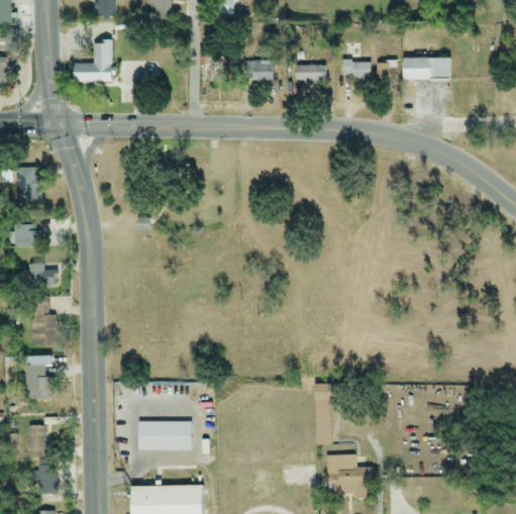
[(0,0),(0,23),(11,23),(10,0),(0,0)]
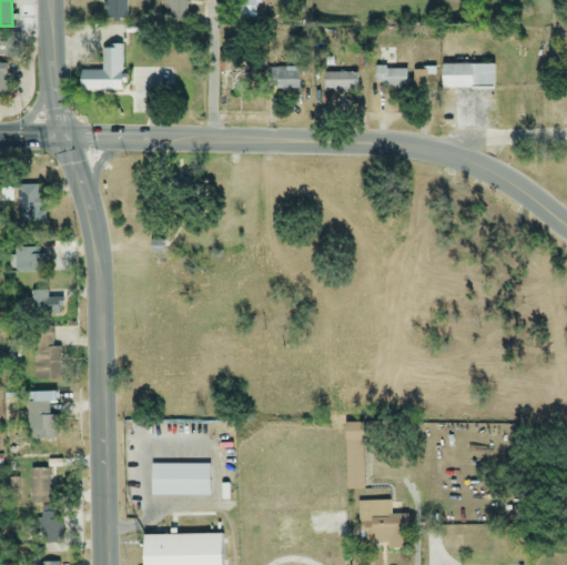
[(190,20),(189,0),(168,0),(168,20),(190,20)]
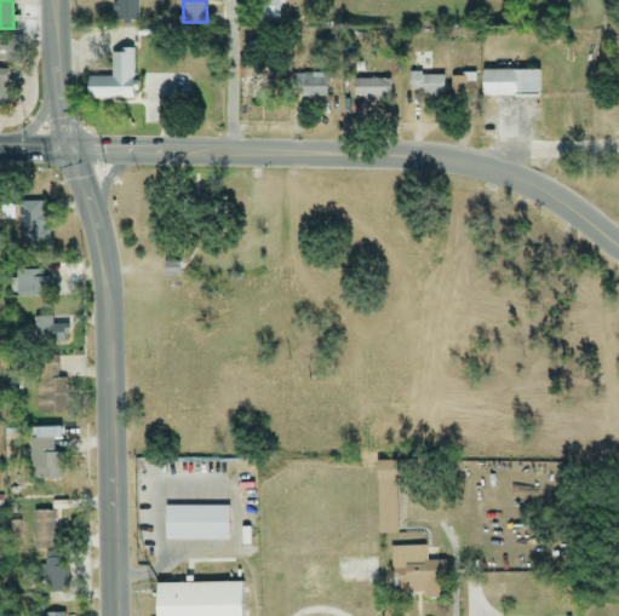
[(263,0),(263,17),(284,17),(284,0),(263,0)]
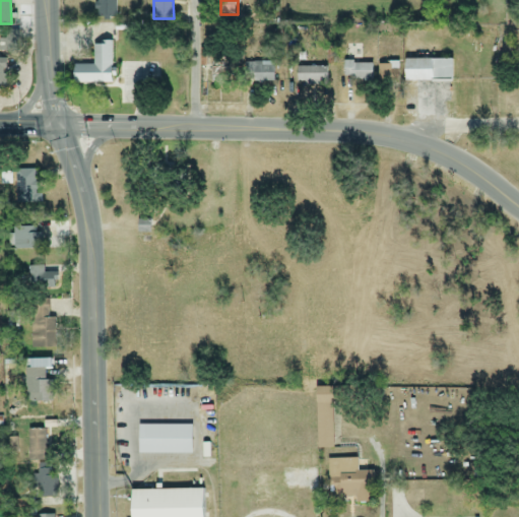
[(112,39),(95,39),(95,62),(73,62),(73,81),(112,81),(112,39)]
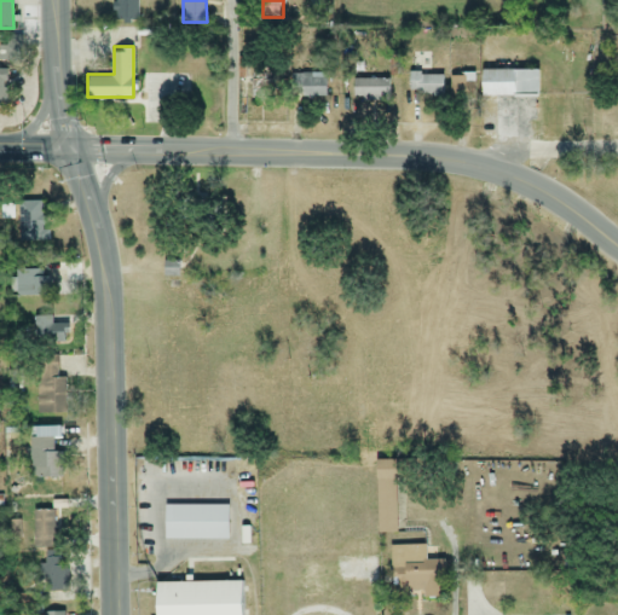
[(538,68),(481,68),(481,96),(538,96),(538,68)]
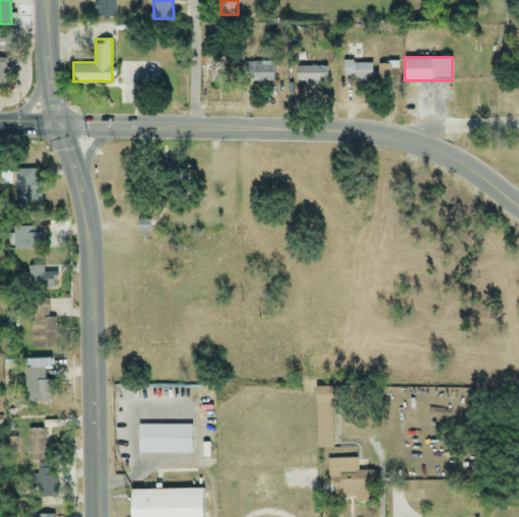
[(254,80),(274,80),(274,60),(246,60),(246,69),(254,69),(254,80)]
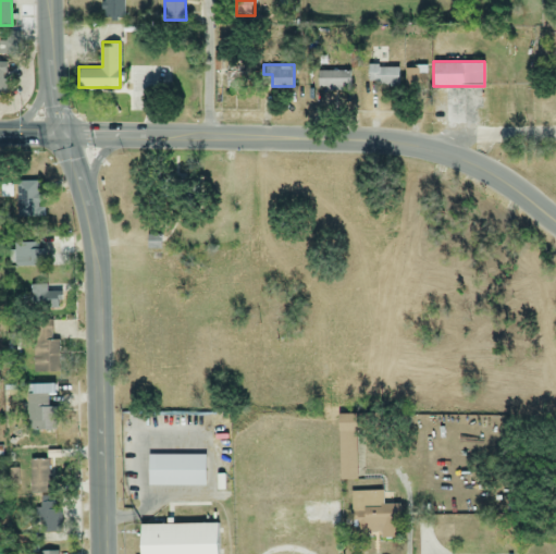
[(399,85),(400,65),(369,64),(368,84),(399,85)]
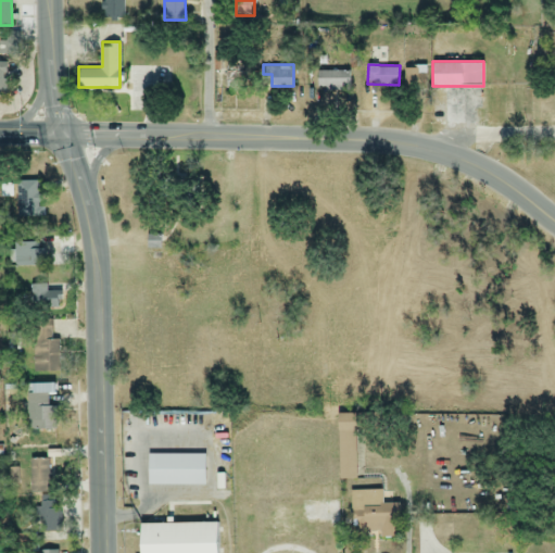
[(427,64),(406,64),(406,85),(427,85),(427,64)]
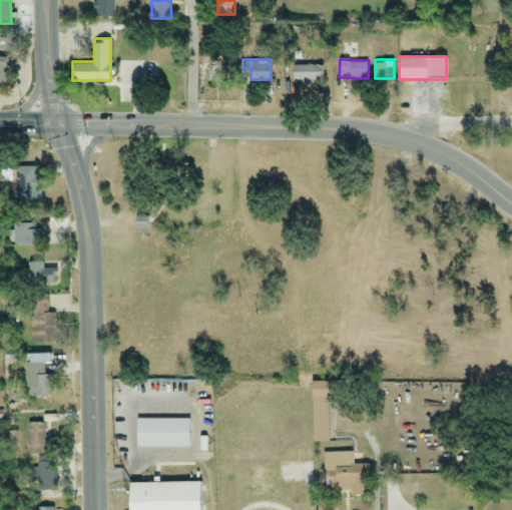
[(226,63),(206,63),(206,83),(226,83),(226,63)]
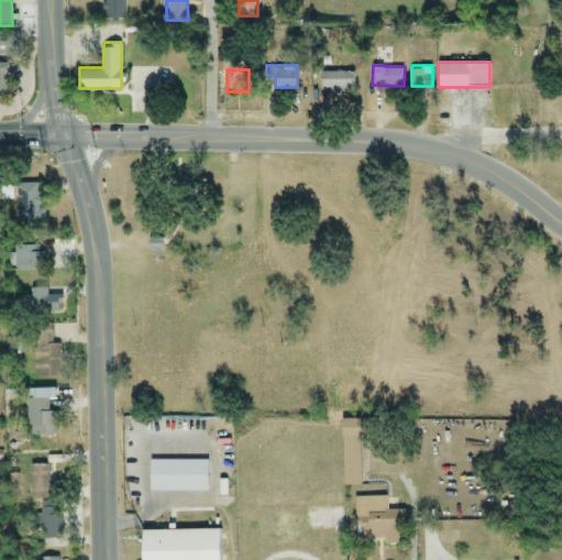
[(354,69),(321,69),(321,89),(354,89),(354,69)]
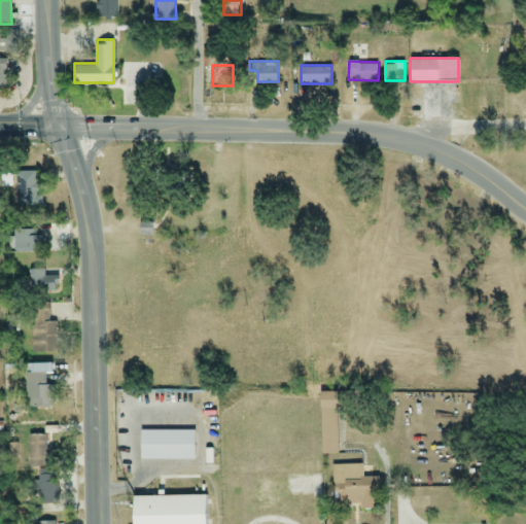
[(37,170),(16,170),(16,204),(42,204),(42,193),(37,193),(37,170)]
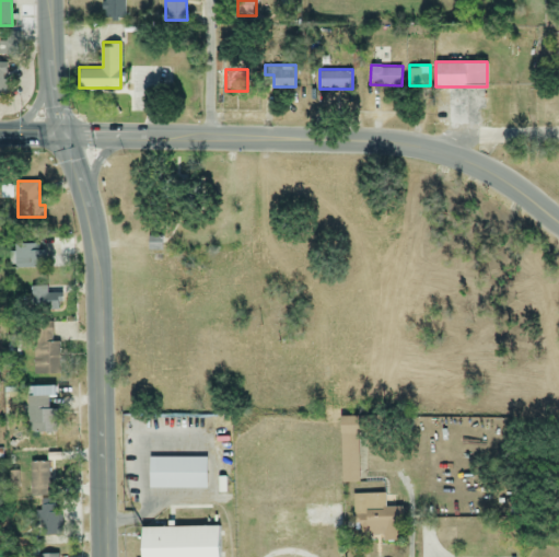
[(149,234),(149,248),(163,248),(163,234),(149,234)]
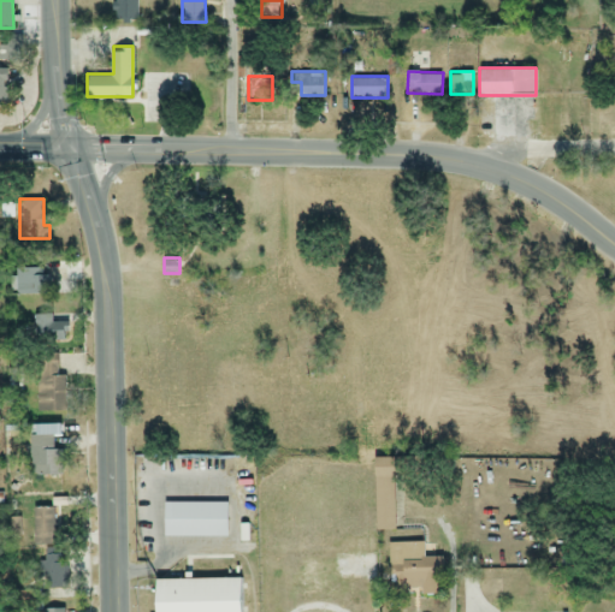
[(16,266),(16,292),(49,292),(49,266),(16,266)]
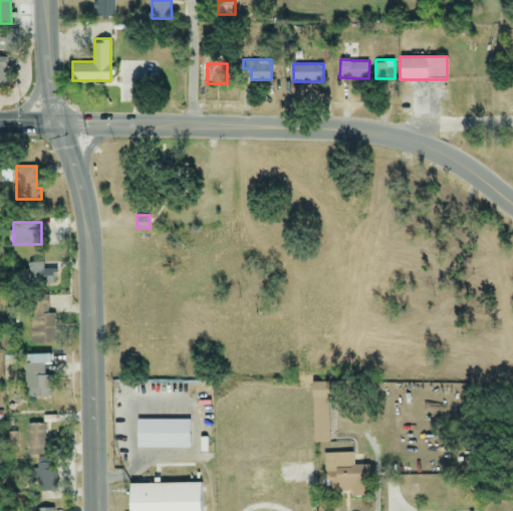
[(29,261),(29,283),(56,283),(56,267),(43,267),(43,261),(29,261)]
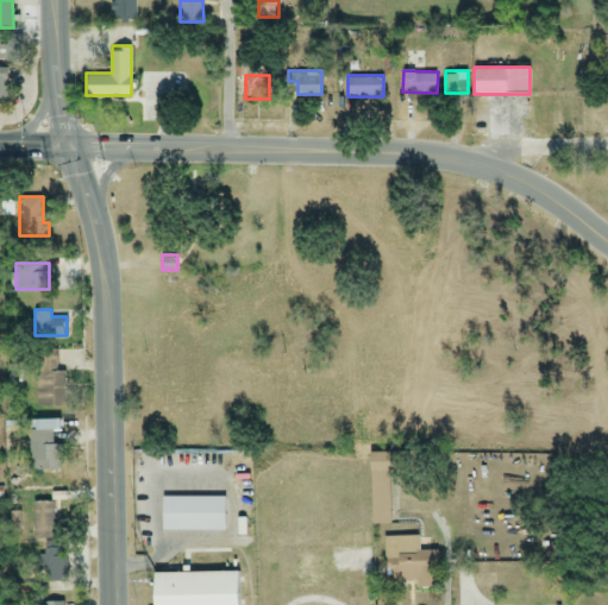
[(66,369),(58,369),(58,346),(37,346),(37,405),(66,405),(66,369)]
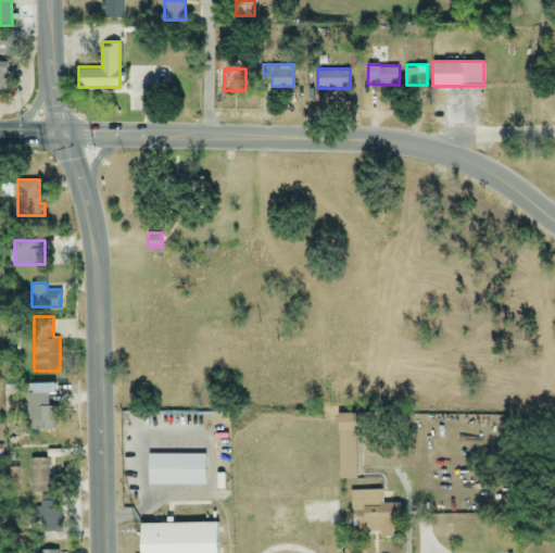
[(57,404),(49,404),(49,392),(55,392),(55,381),(29,381),(29,427),(57,427),(57,404)]
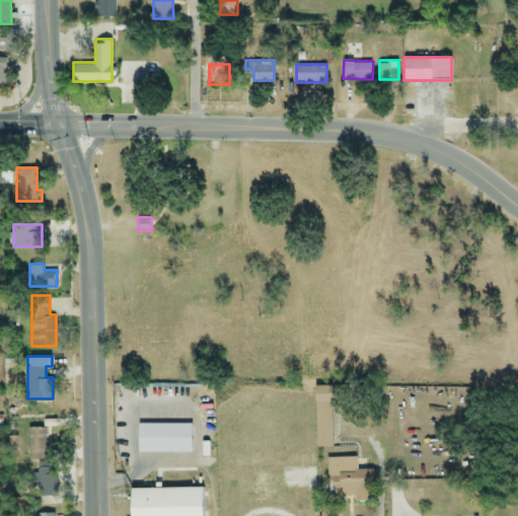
[(333,385),(315,385),(316,445),(334,445),(333,385)]
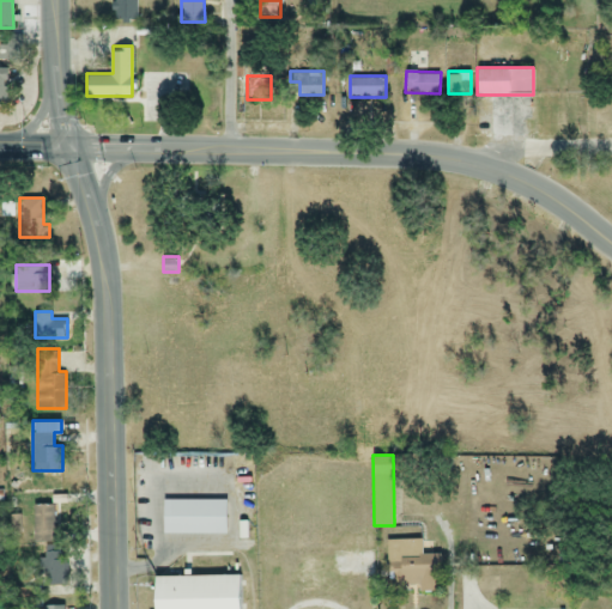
[(35,541),(56,541),(56,503),(35,503),(35,541)]
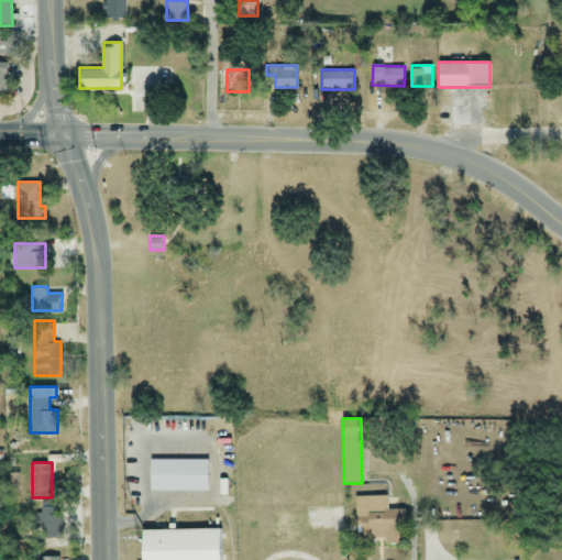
[(360,537),(384,537),(384,542),(404,542),(404,508),(387,508),(387,494),(359,495),(360,537)]
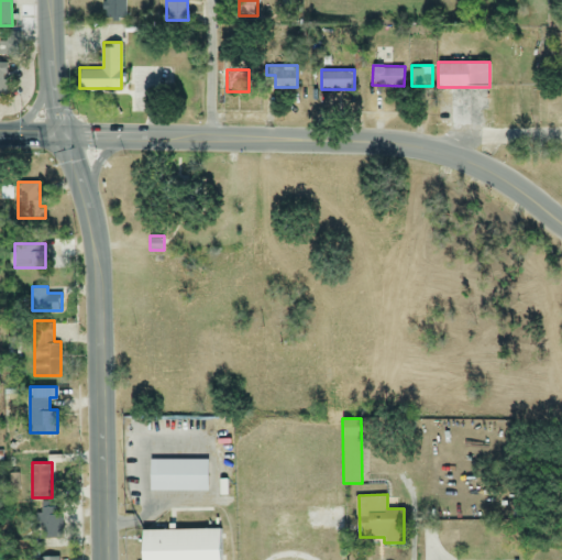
[(42,537),(62,537),(62,501),(42,501),(42,537)]
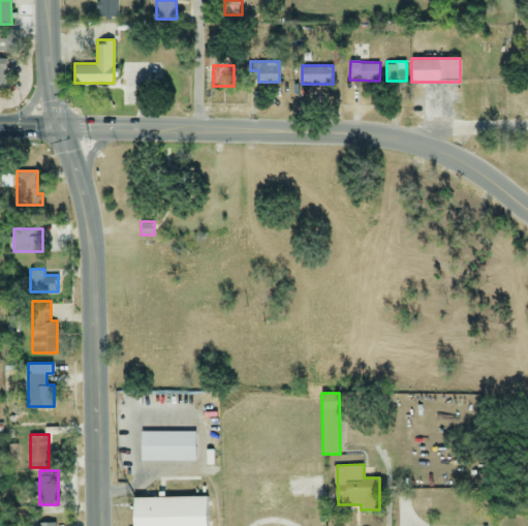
[(205,525),(132,525),(132,497),(205,496),(205,525)]
